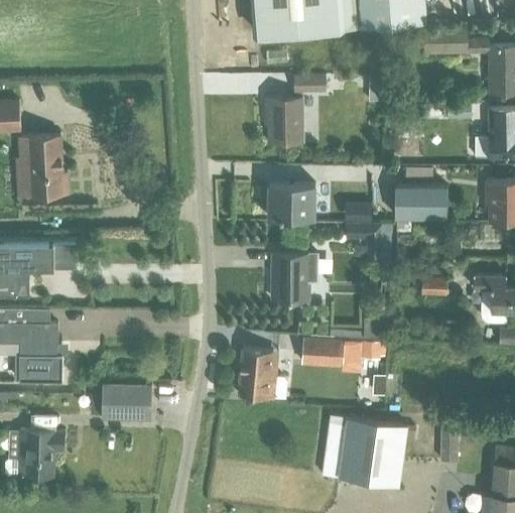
[(254,0),(257,35),(422,22),(420,0),(254,0)]
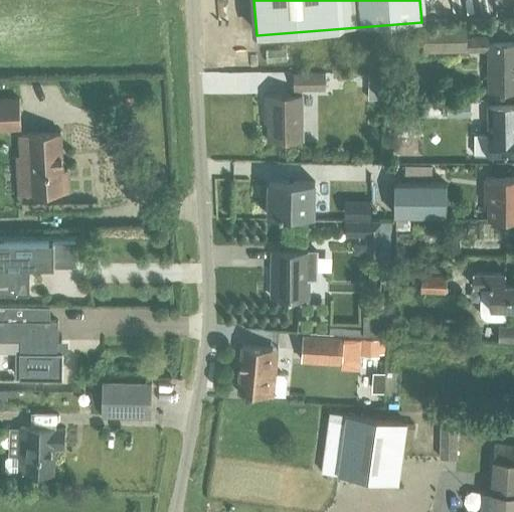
[(398,45),(422,44),(421,28),(397,29),(398,45)]
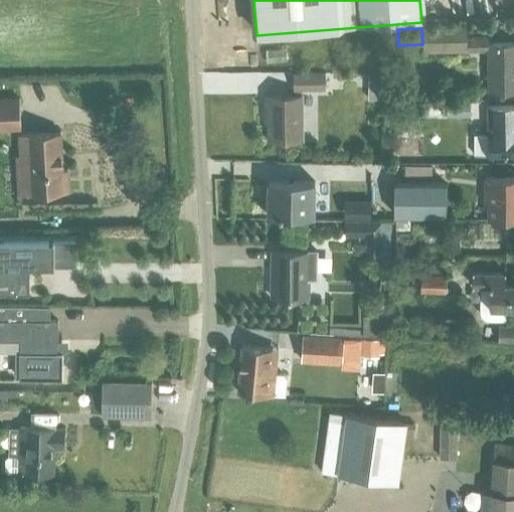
[(488,94),(513,93),(513,44),(488,45),(488,40),(465,40),(465,28),(424,29),(424,54),(488,53),(488,94)]
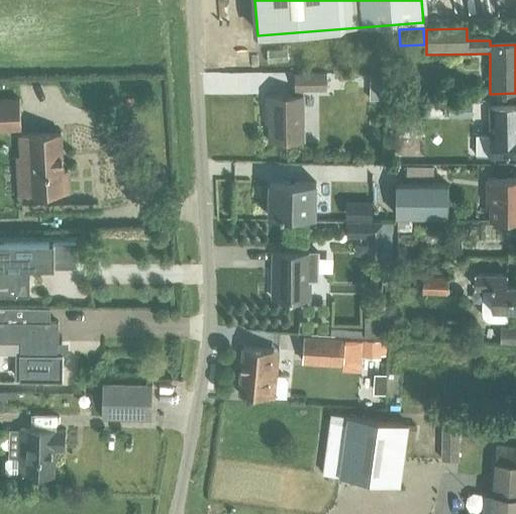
[(326,76),(294,77),(294,93),(326,92),(326,76)]
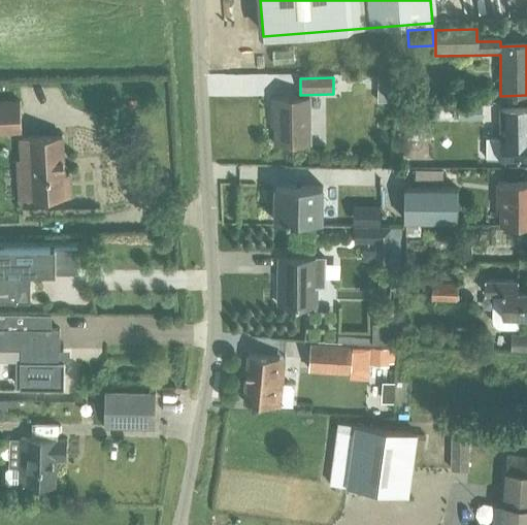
[(392,78),(377,78),(379,104),(392,104),(392,78)]
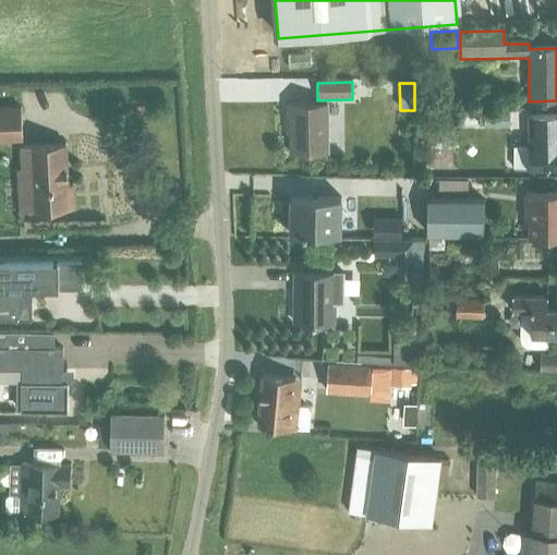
[(287,106),(287,129),(291,129),(291,156),(327,155),(326,105),(287,106)]
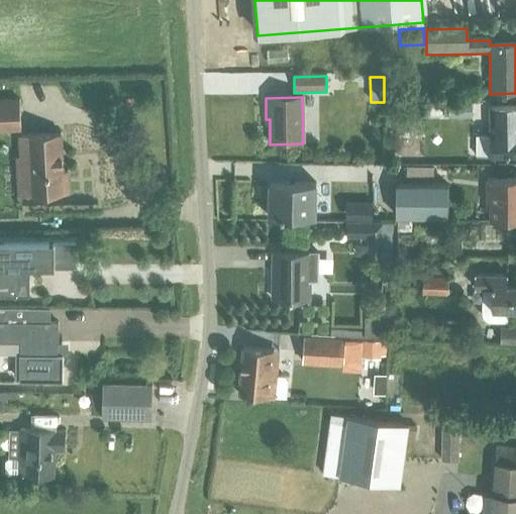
[(19,102),(0,102),(0,132),(20,131),(19,102)]
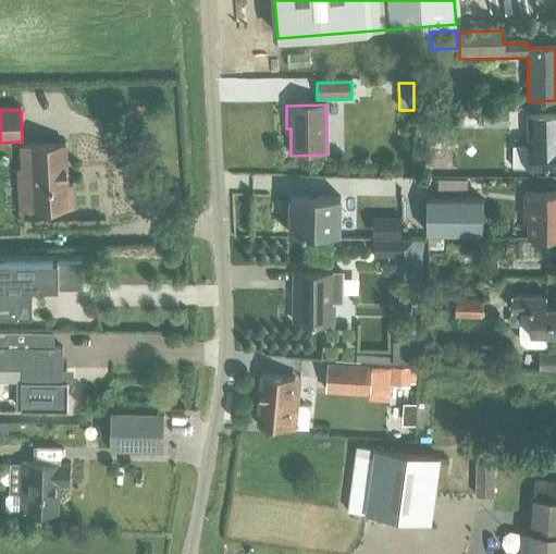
[(482,128),(509,128),(508,114),(482,115),(482,128)]
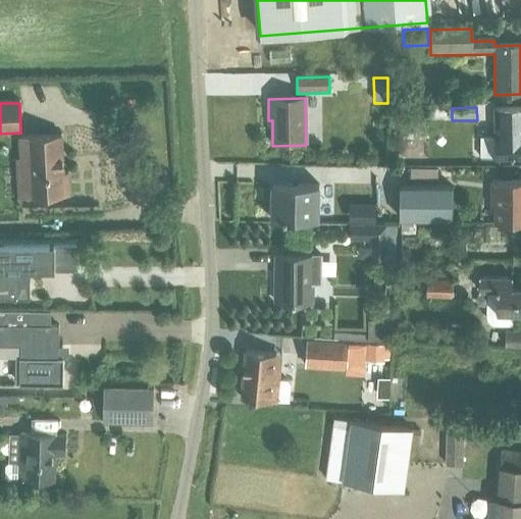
[(429,108),(395,108),(396,137),(409,137),(409,124),(429,124),(429,108)]
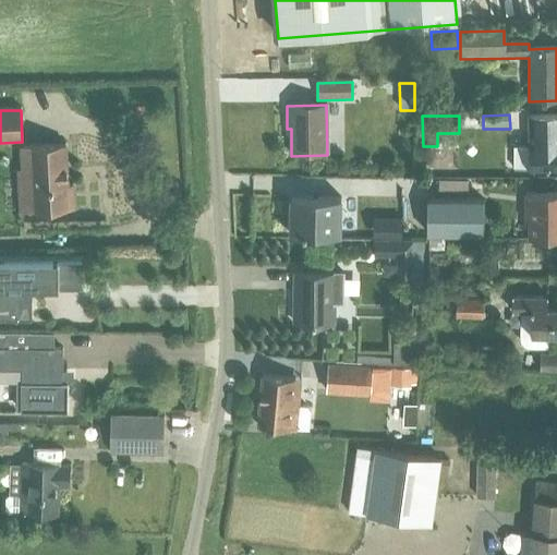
[(556,118),(529,119),(530,147),(515,147),(515,170),(556,169),(556,118)]
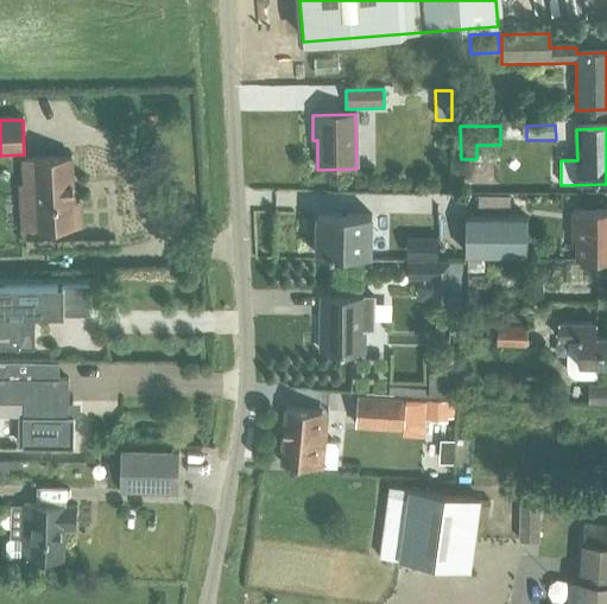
[(23,161),(24,188),(16,188),(19,233),(80,229),(78,203),(74,203),(71,159),(23,161)]
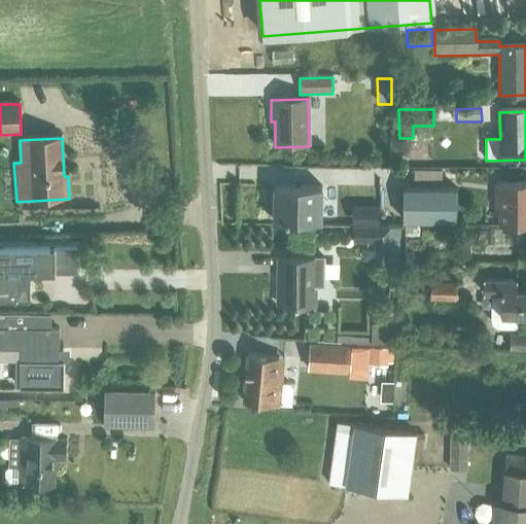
[(497,210),(496,228),(525,226),(525,182),(494,183),(493,210),(497,210)]
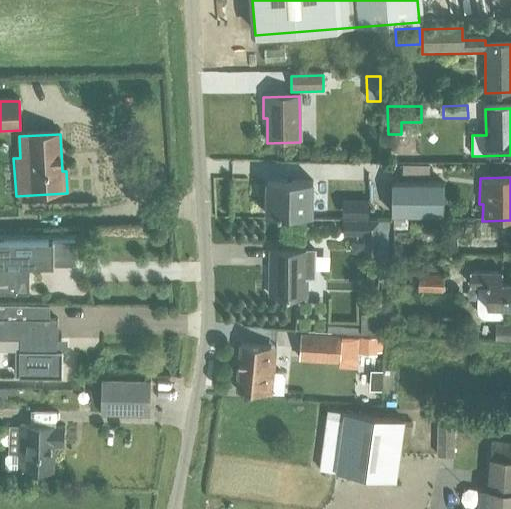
[(313,181),(266,180),(266,217),(313,218),(313,181)]
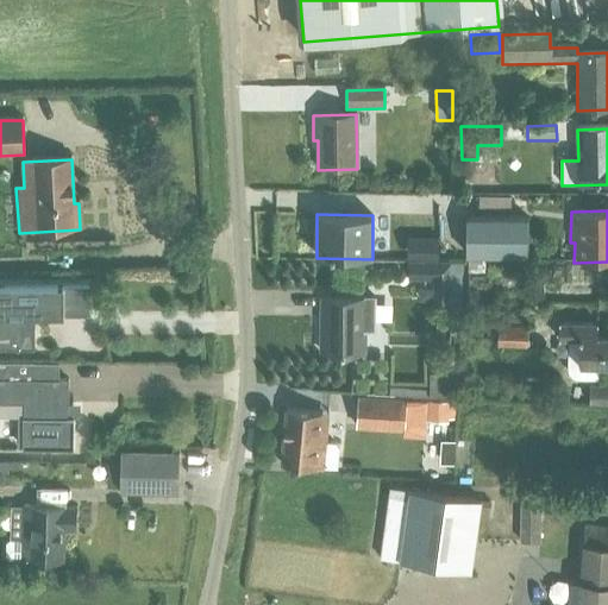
[(477,220),(467,220),(467,258),(526,258),(526,220),(509,220),(477,220)]
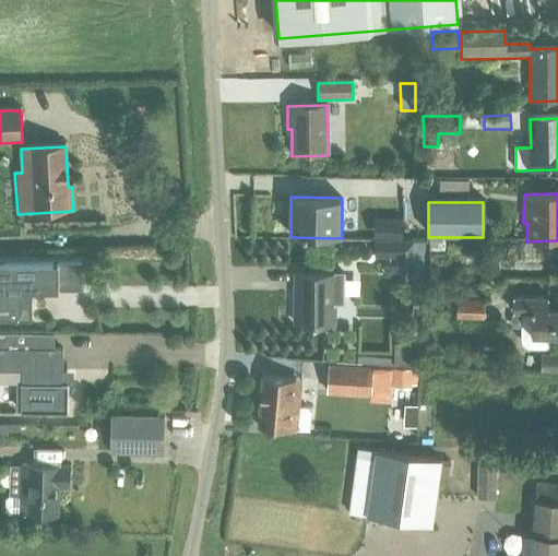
[(374,238),(402,239),(402,222),(374,222),(374,238)]
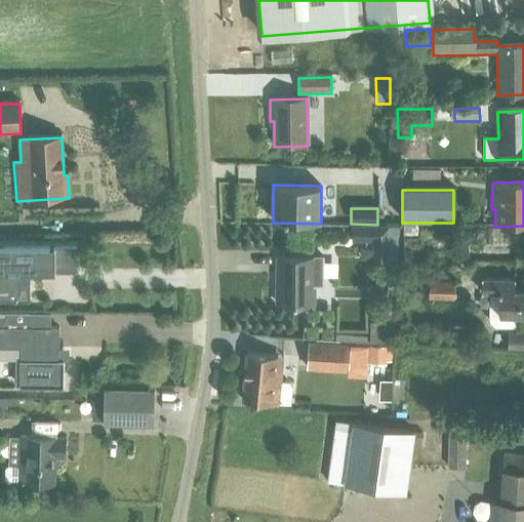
[(375,240),(397,240),(396,227),(376,227),(376,226),(351,226),(351,242),(375,242),(375,240)]
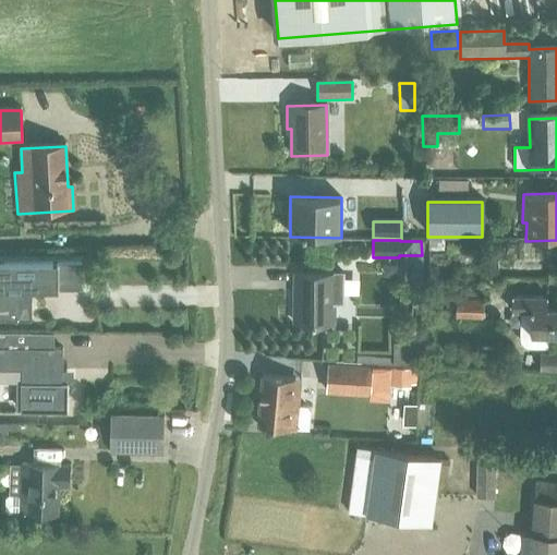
[(444,240),(428,240),(428,253),(444,253),(444,240)]
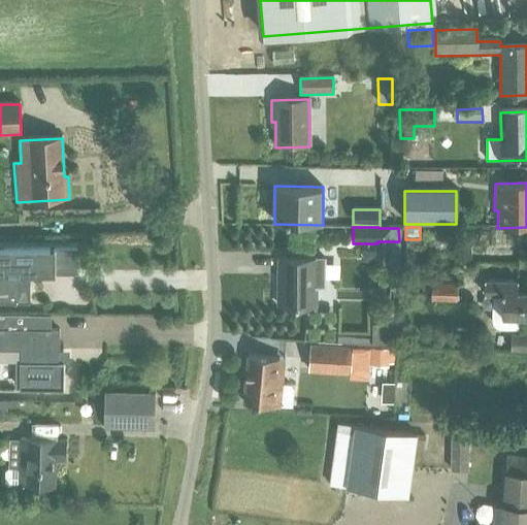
[(26,251),(3,251),(3,305),(30,305),(30,301),(30,289),(30,275),(56,275),(77,275),(77,263),(77,250),(76,251),(26,251)]
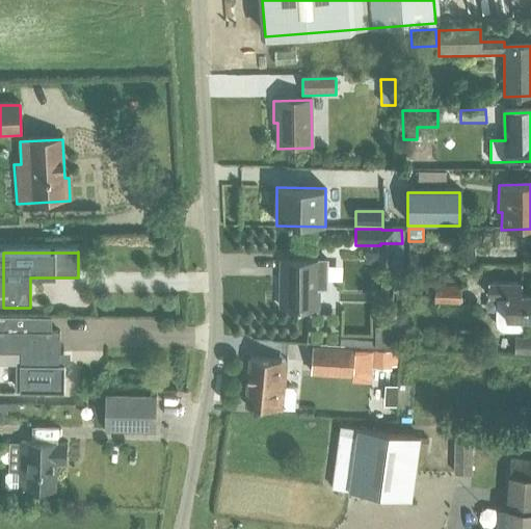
[(317,312),(317,291),(326,291),(327,262),(280,261),(280,280),(282,280),(282,311),(317,312)]
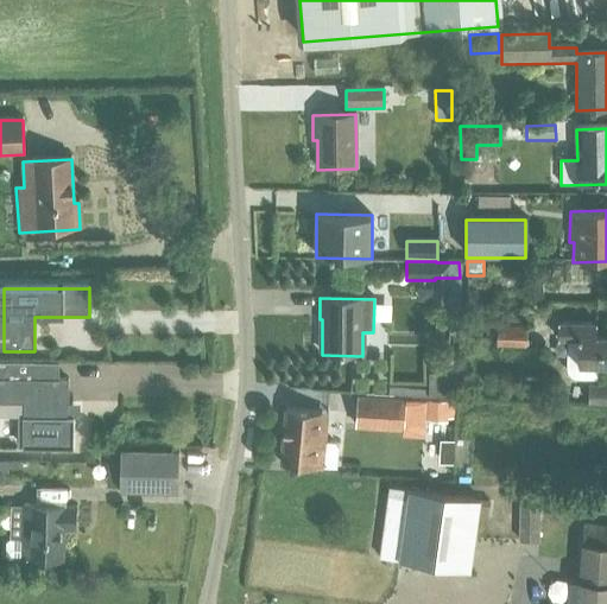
[(525,347),(526,328),(492,325),(491,331),(497,331),(497,345),(512,347),(511,351),(525,351),(525,347)]
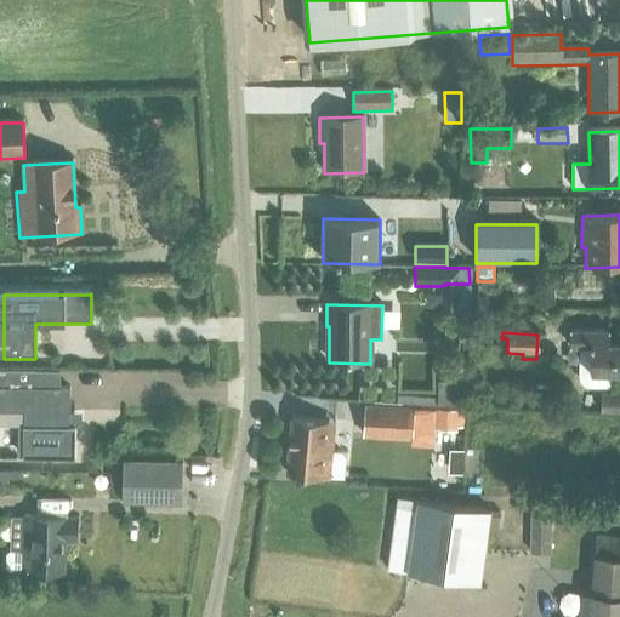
[(608,388),(608,375),(619,373),(619,344),(609,344),(609,332),(570,332),(569,348),(579,349),(578,376),(579,382),(584,386),(589,388),(608,388)]
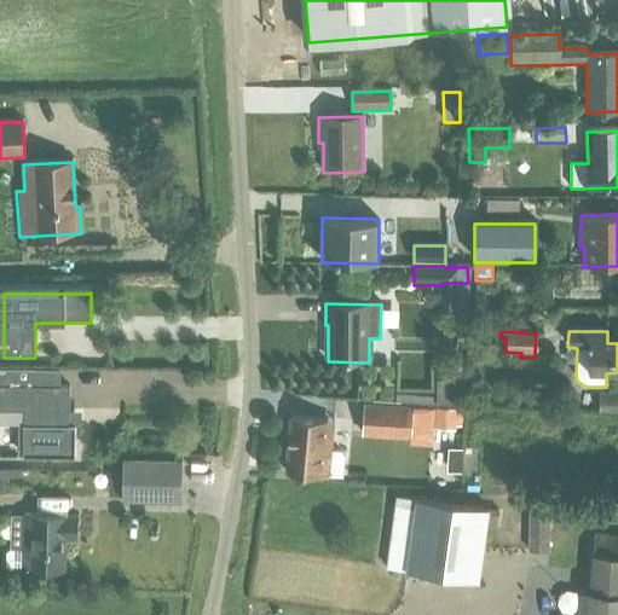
[(437,405),(455,405),(455,379),(437,379),(437,405)]
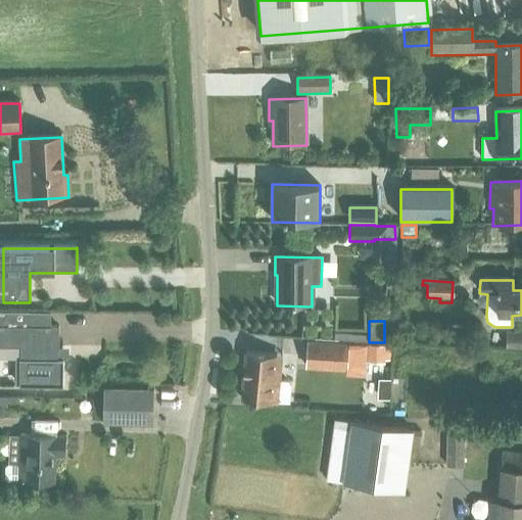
[(0,348),(19,348),(19,350),(19,356),(19,361),(19,371),(18,375),(18,387),(19,387),(45,388),(62,388),(63,388),(63,373),(63,362),(57,362),(57,349),(58,349),(58,338),(58,328),(50,328),(42,328),(28,328),(13,328),(6,328),(2,328),(0,328),(0,348)]
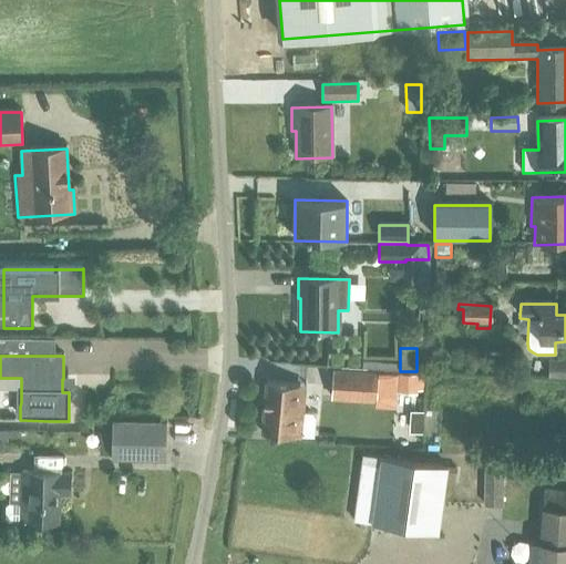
[(565,359),(547,359),(547,378),(565,378),(565,359)]
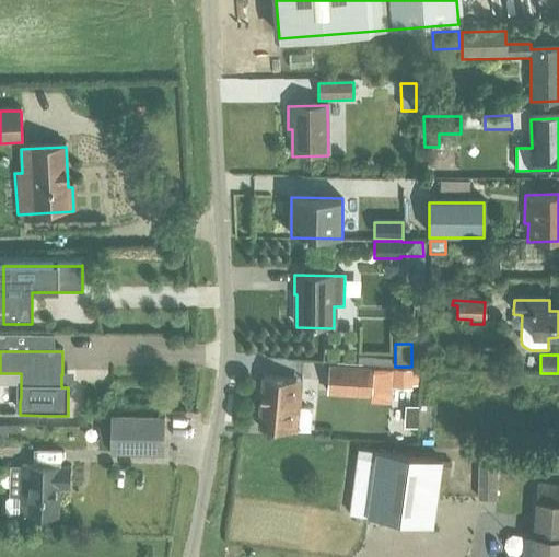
[(329,364),(328,395),(371,397),(372,367),(329,364)]
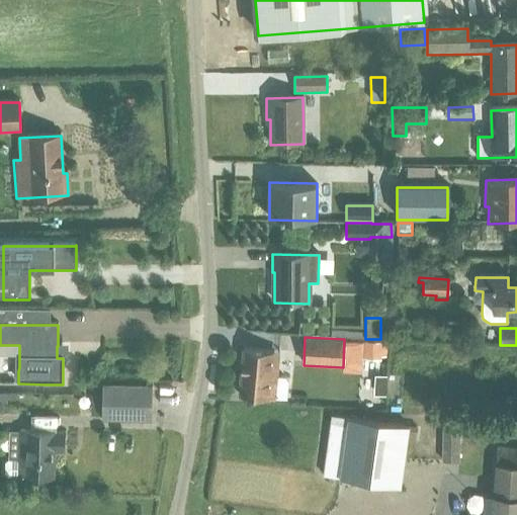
[(362,345),(362,357),(385,359),(386,346),(362,345)]
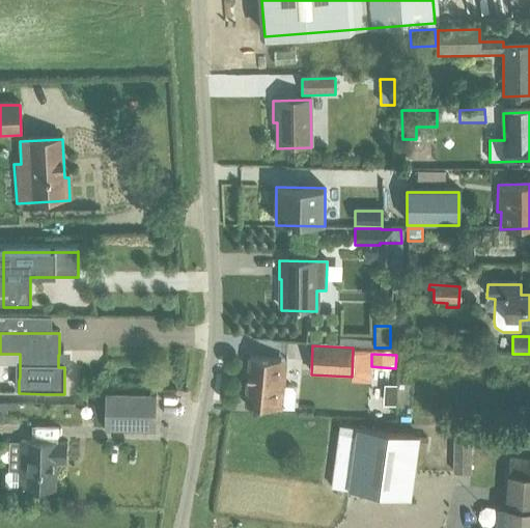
[(252,409),(258,410),(258,409),(281,411),(294,412),(296,393),(291,388),(283,388),(277,387),(279,362),(249,359),(245,407),(253,408),(252,409)]
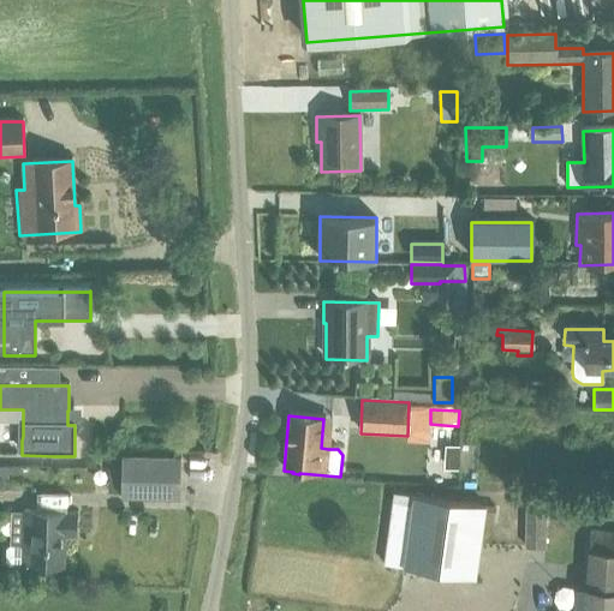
[(179,495),(180,459),(123,457),(121,495),(179,495)]
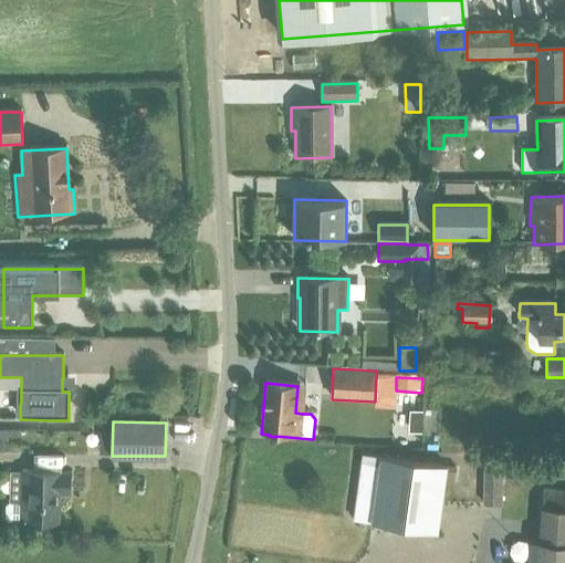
[(437,534),(447,468),(380,458),(372,524),(437,534)]
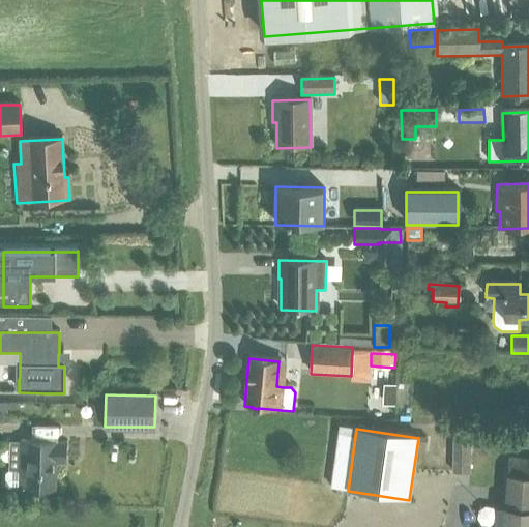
[(470,440),(451,439),(451,475),(469,475),(470,440)]
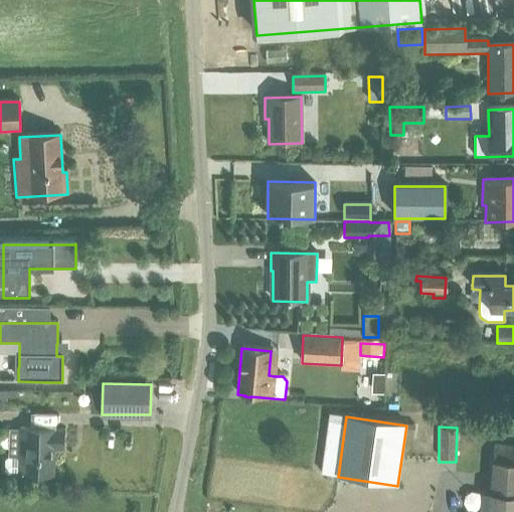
[(6,460),(4,462),(4,473),(6,475),(13,475),(13,476),(18,477),(54,477),(54,450),(64,450),(64,432),(54,431),(19,430),(18,459),(13,459),(13,460),(6,460)]
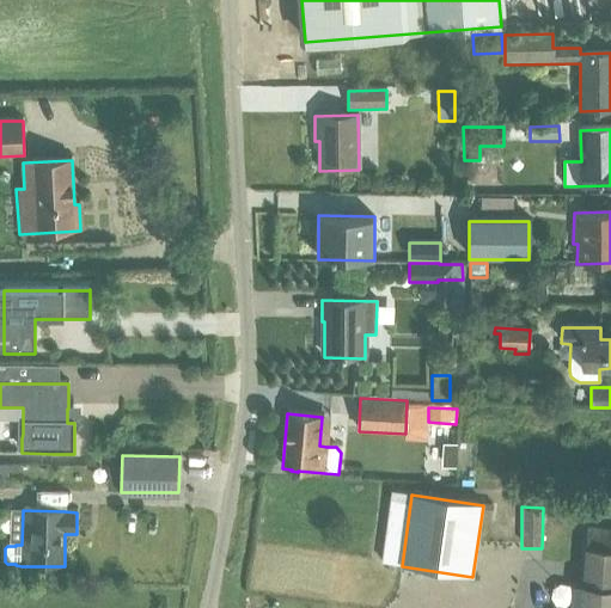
[(610,607),(610,532),(587,530),(580,607),(610,607)]
